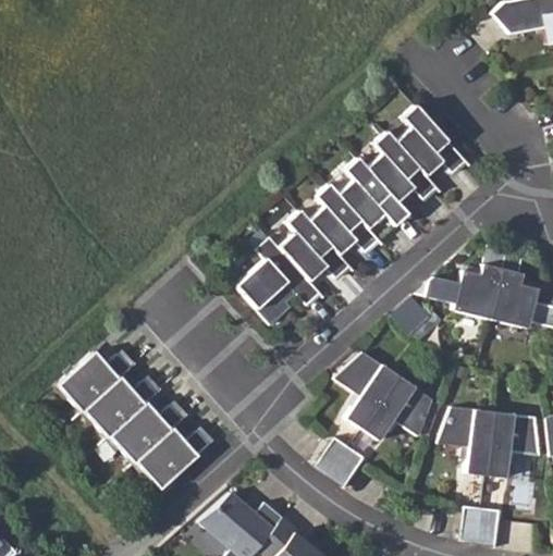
[(510,0),(504,1),(492,12),(511,33),(545,26),(549,44),(552,42),(552,0),(510,0)]
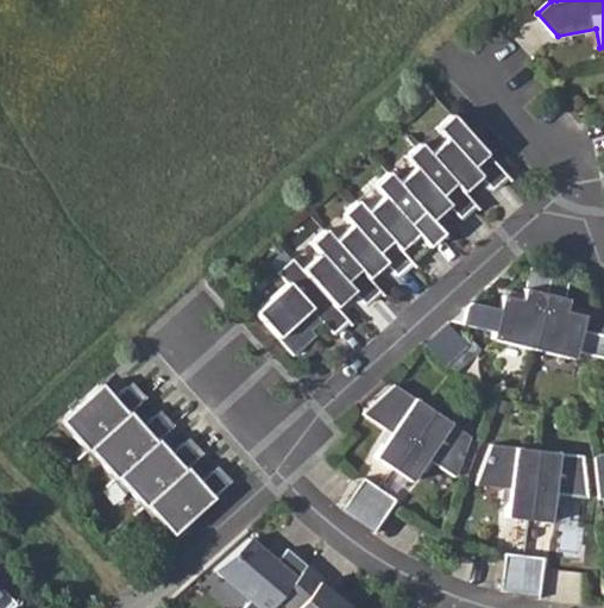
[(450,137),(434,150),(469,188),(485,173),(497,187),(510,174),(454,112),(439,126),(450,137)]
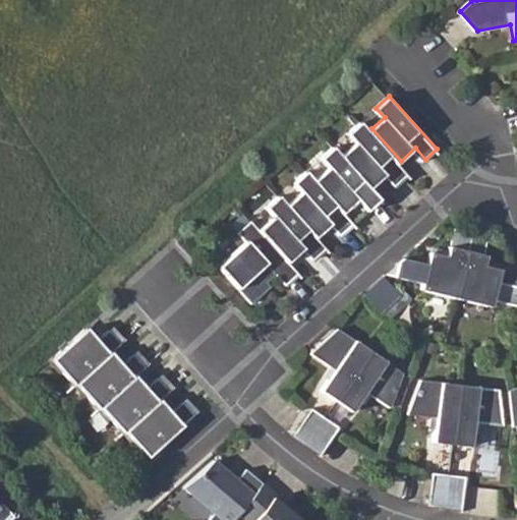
[(357,141),(344,154),(372,186),(387,174),(398,184),(410,173),(401,161),(371,128),(362,119),(349,132),(357,141)]
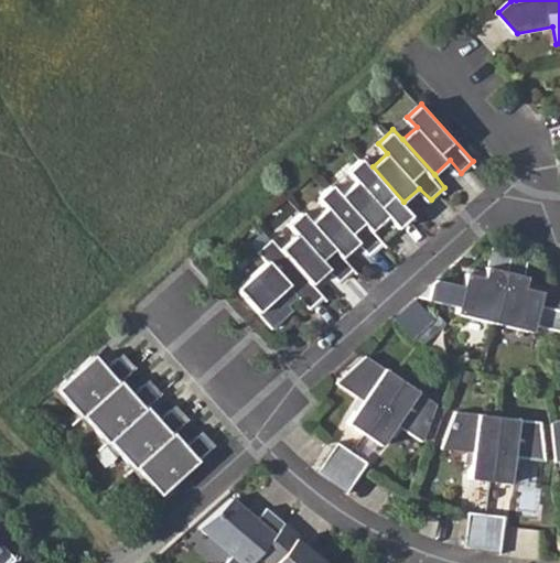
[(357,180),(342,193),(374,229),(390,215),(401,227),(416,214),(404,202),(373,166),(363,157),(348,170),(357,180)]
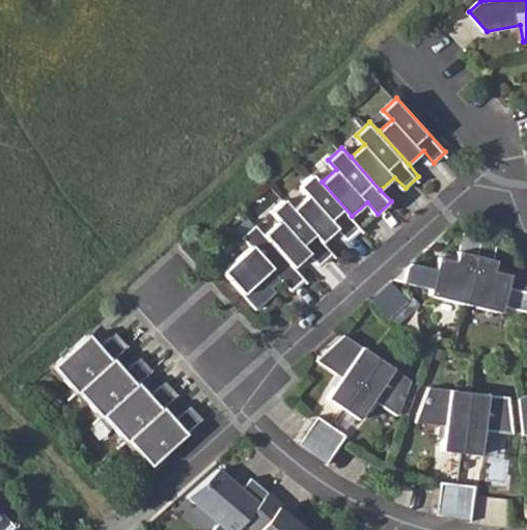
[(309,194),(295,207),(324,241),(338,227),(349,239),(363,227),(352,216),(322,182),(313,173),(300,185),(309,194)]
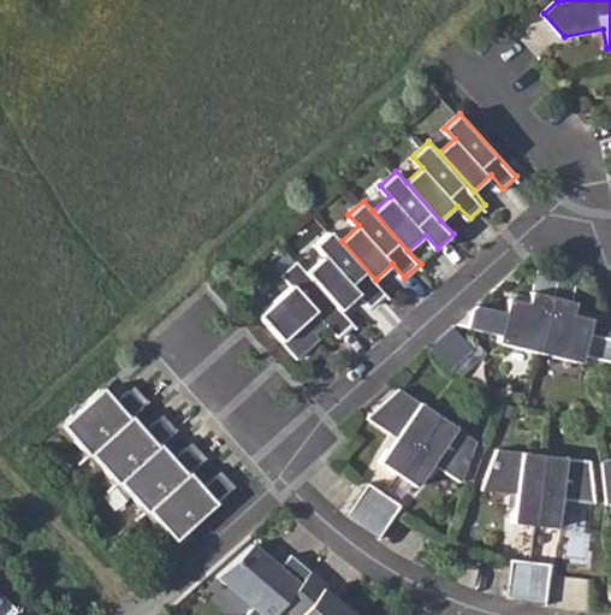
[(326,254),(309,271),(343,308),(360,294),(373,307),(387,293),(375,279),(342,241),(331,230),(316,243),(326,254)]
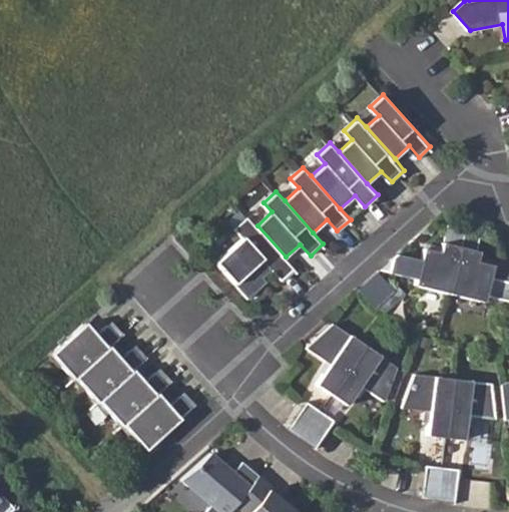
[(244,237),(217,262),(237,283),(264,259),(284,280),(296,268),(286,257),(258,225),(248,215),(235,227),(244,237)]
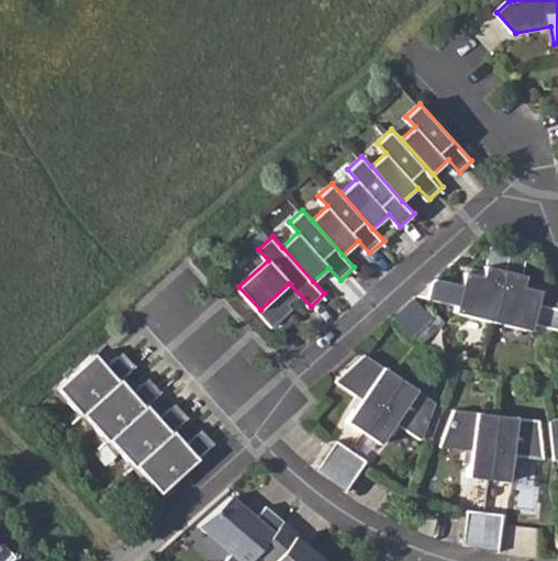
[(494,321),(506,270),(487,266),(484,276),(466,272),(464,284),(436,278),(431,283),(427,298),(458,304),(456,311),(494,321)]
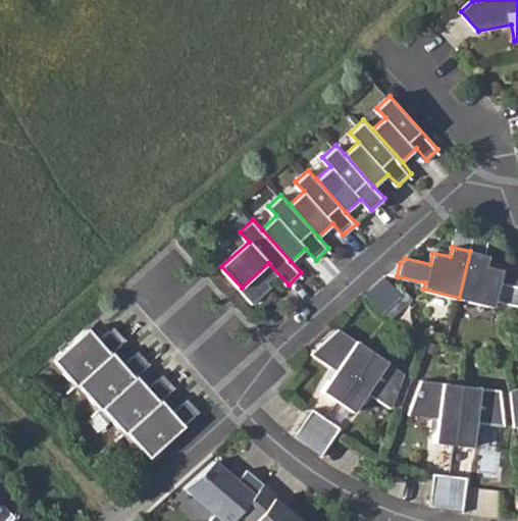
[(489,256),(470,251),(459,298),(496,307),(497,300),(517,304),(517,284),(502,281),(504,269),(487,266),(489,256)]
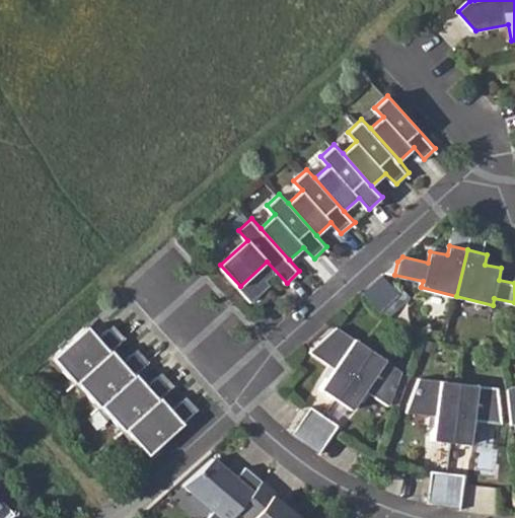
[(80,381),(113,352),(124,343),(111,328),(99,339),(87,326),(53,358),(73,380),(77,377),(80,381)]
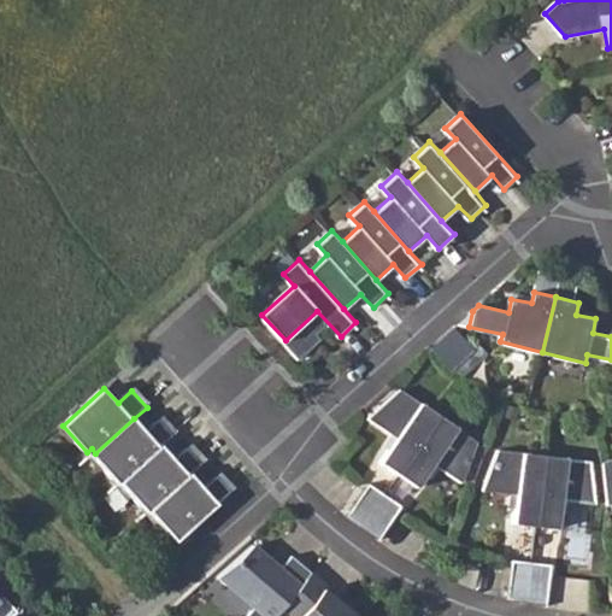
[(382,462),(401,475),(441,415),(402,389),(370,417),(399,436),(382,462)]
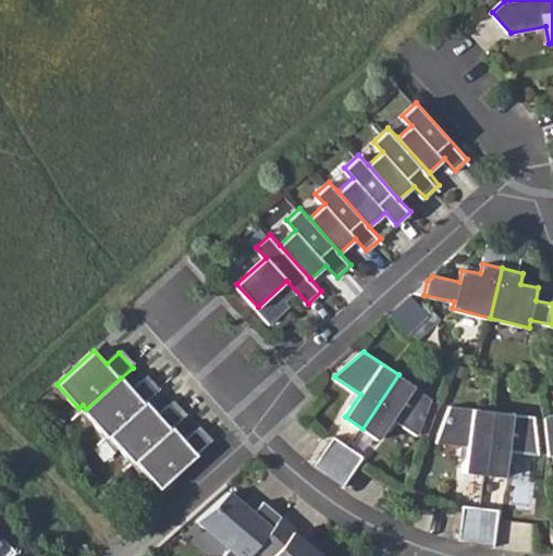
[(434,398),(398,374),(363,429),(379,440),(394,418),(420,436),(434,398)]
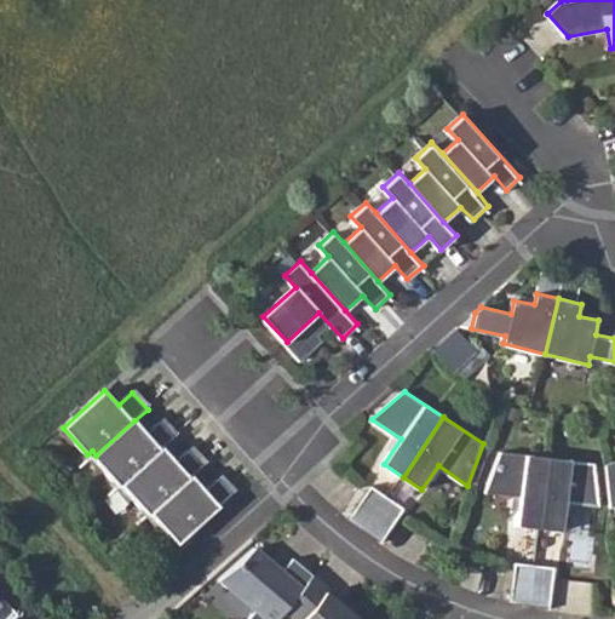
[(124,482),(164,447),(176,436),(162,420),(148,434),(134,420),(96,456),(93,458),(116,482),(120,479),(124,482)]
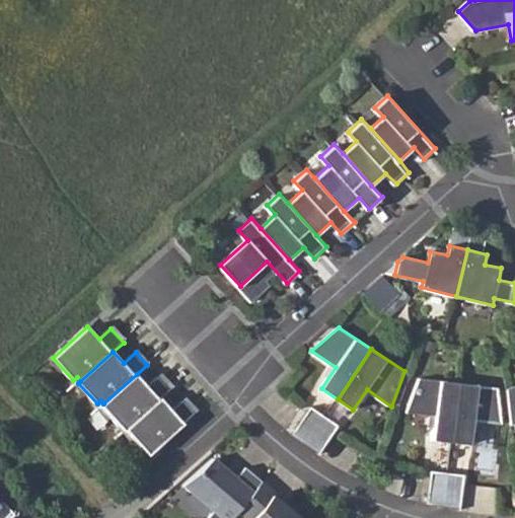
[(125,424),(128,428),(160,397),(170,388),(159,376),(148,386),(137,374),(103,403),(101,407),(121,427),(125,424)]
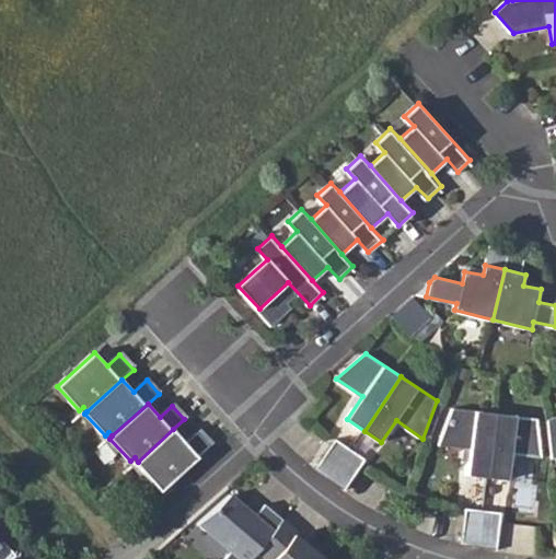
[(497,414),(454,408),(440,445),(472,449),(468,475),(489,477),(497,414)]
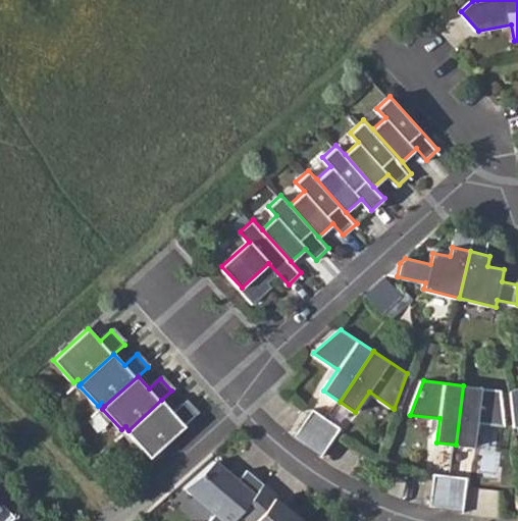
[(503,389),(463,385),(456,445),(475,448),(477,422),(507,426),(503,389)]
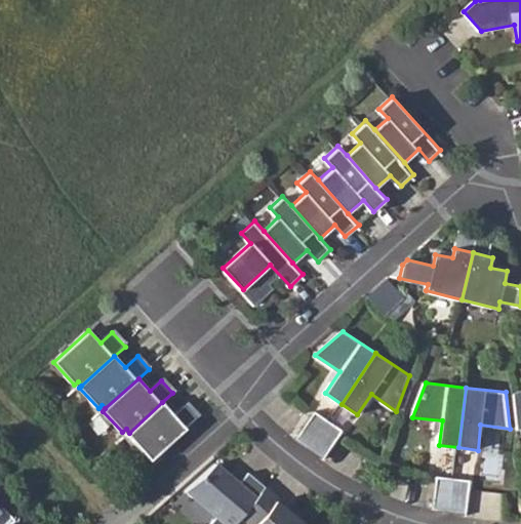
[(173,415),(162,402),(129,433),(127,434),(151,460),(198,417),(186,404),(173,415)]
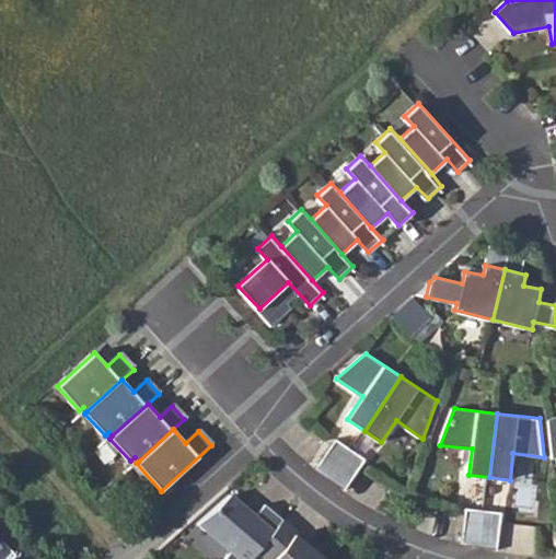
[(337,439),(317,467),(332,477),(351,449),(337,439)]
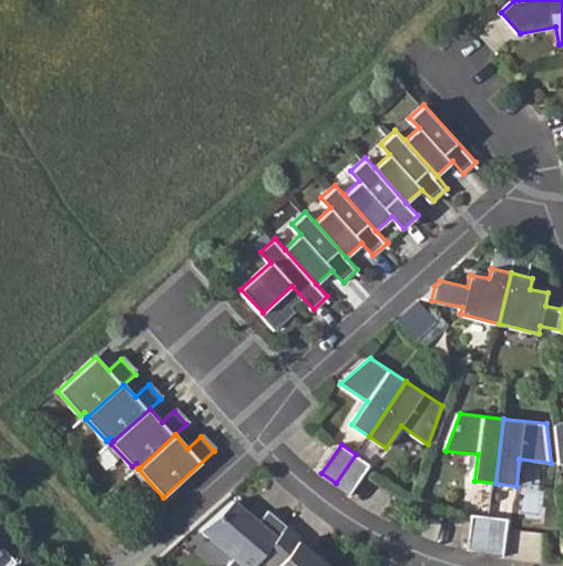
[(356,454),(336,483),(351,494),(371,464),(356,454)]
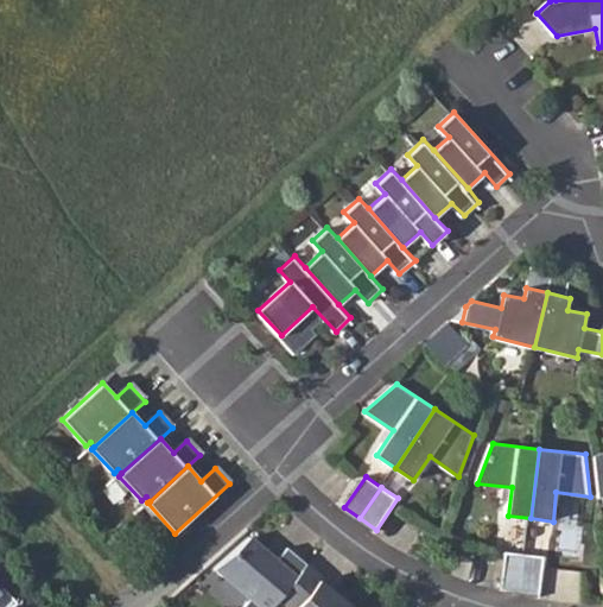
[(310,563),(290,547),(280,558),(253,536),(217,568),(261,606),(272,606),(280,598),(310,563)]
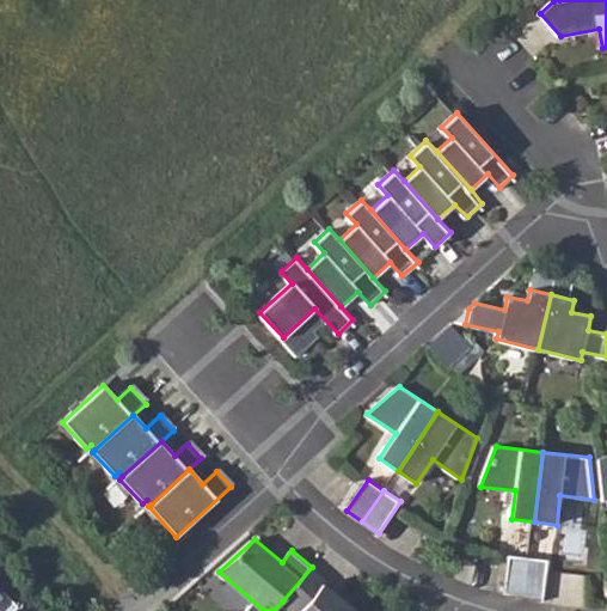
[(529,557),(510,555),(506,593),(525,596),(529,557)]
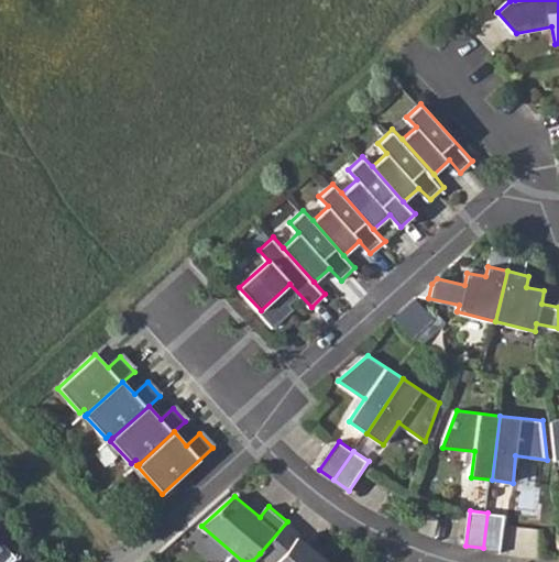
[(506,515),(488,513),(483,548),(502,550),(506,515)]
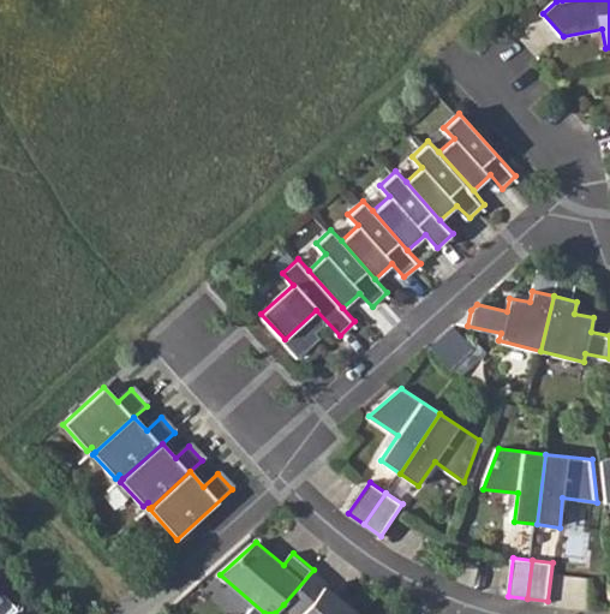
[(329,584),(314,570),(283,604),(294,613),(365,613),(340,592),(336,596),(327,588),(329,584)]
